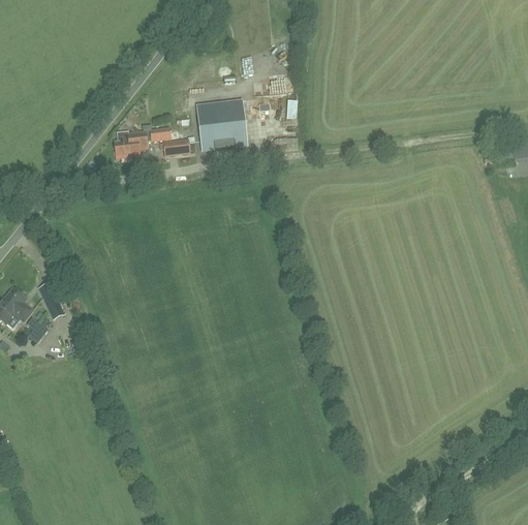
[(246,145),(243,115),(197,120),(199,140),(200,150),(202,150),(213,149),(246,145)]
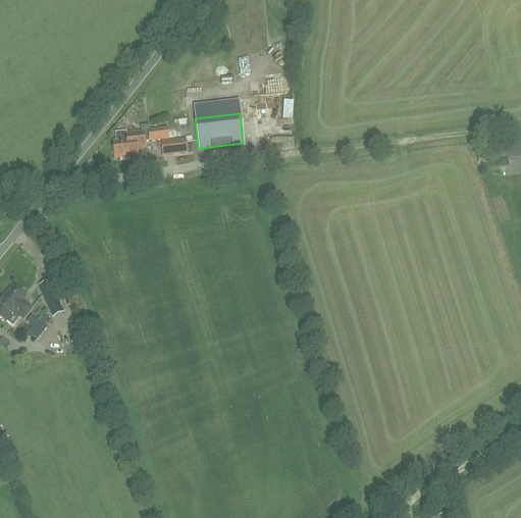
[(149,138),(167,136),(166,125),(148,127),(148,128),(142,128),(124,131),(125,137),(112,139),(114,154),(137,152),(136,146),(144,145),(143,138),(149,138)]
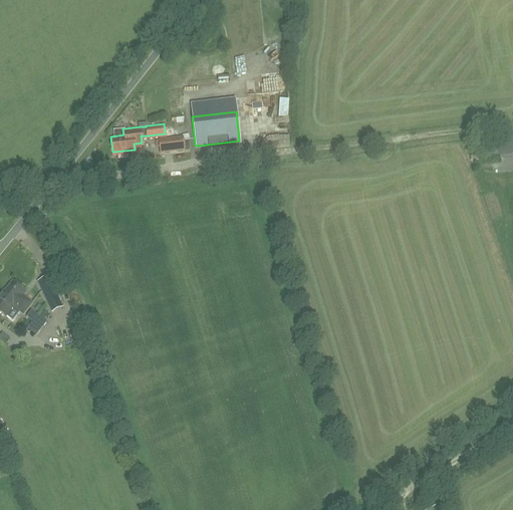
[(496,136),(497,137),(499,154),(502,154),(502,155),(511,153),(511,152),(512,152),(512,132),(509,134),(496,136)]
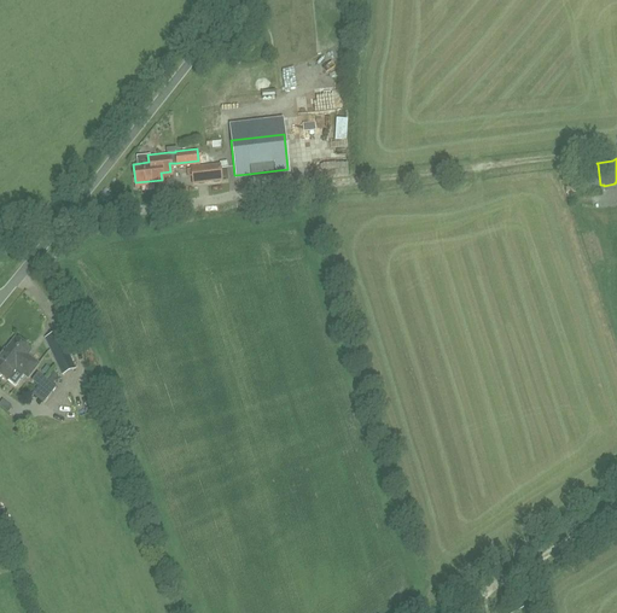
[(192,181),(221,177),(219,163),(219,162),(190,164),(192,181)]
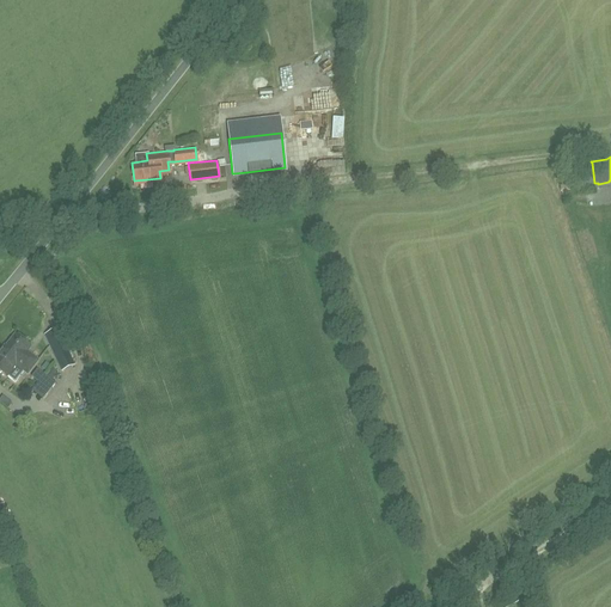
[(60,368),(74,362),(65,342),(71,338),(63,322),(43,331),(60,368)]
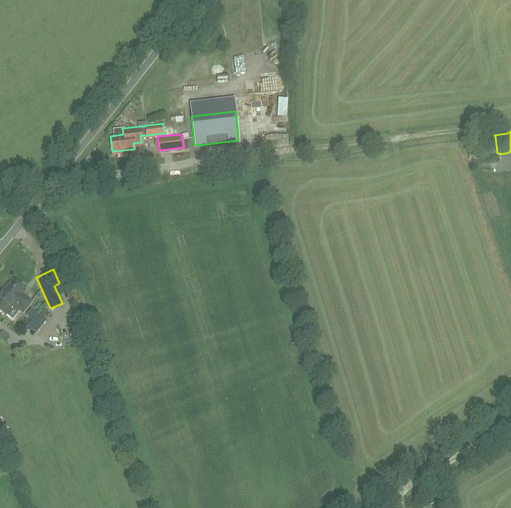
[(0,290),(0,310),(0,309),(4,313),(12,302),(22,310),(30,299),(21,291),(24,288),(12,278),(1,291),(0,290)]
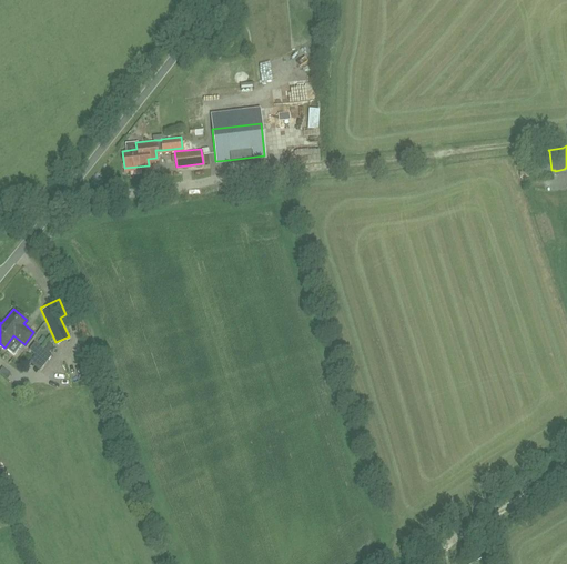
[(28,346),(44,360),(50,353),(33,340),(28,346)]
